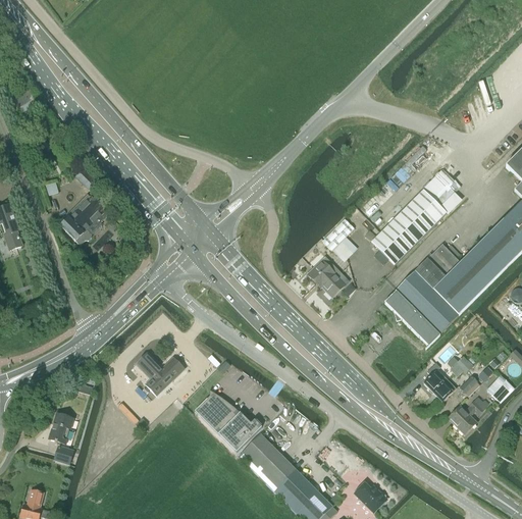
[(402,319),(428,346),(439,334),(439,333),(521,250),(521,149),(505,166),(521,183),(514,190),(521,197),(521,199),(460,262),(441,244),(395,291),(383,302),(394,311),(396,320),(402,319)]
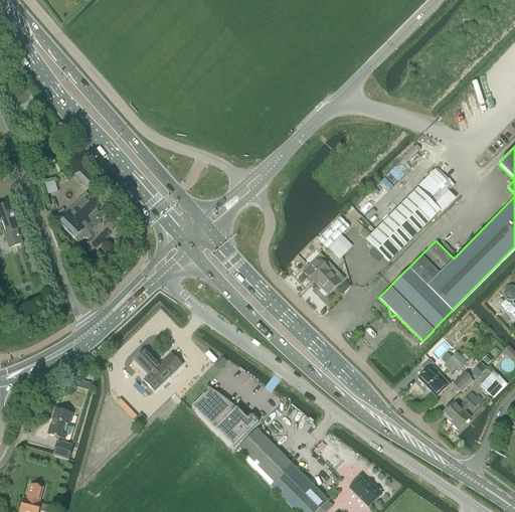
[(88,187),(97,178),(83,165),(74,174),(88,187)]
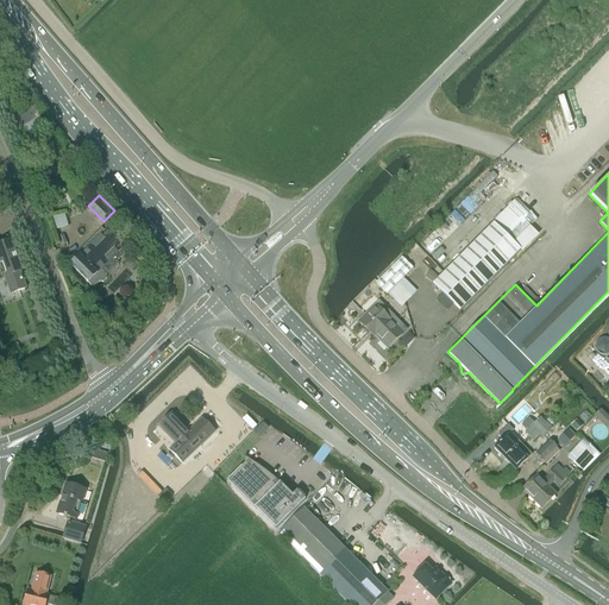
[(433,281),(459,308),(520,247),(493,221),(433,281)]
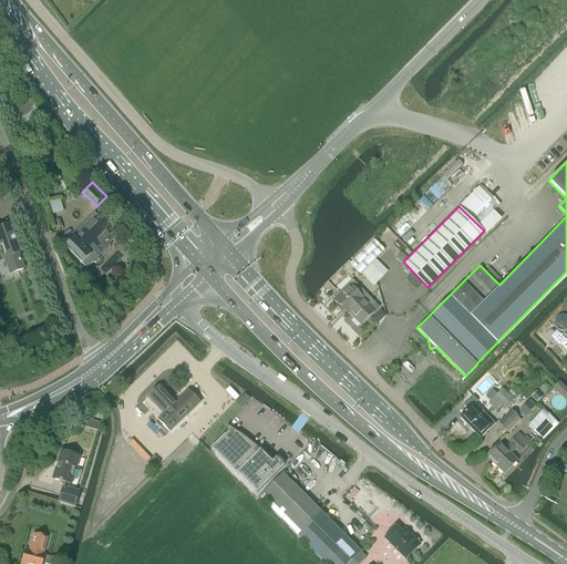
[(74,236),(65,245),(81,260),(82,260),(86,266),(92,260),(95,260),(99,257),(99,253),(94,248),(104,238),(106,241),(111,241),(115,235),(115,231),(113,228),(98,213),(74,236)]
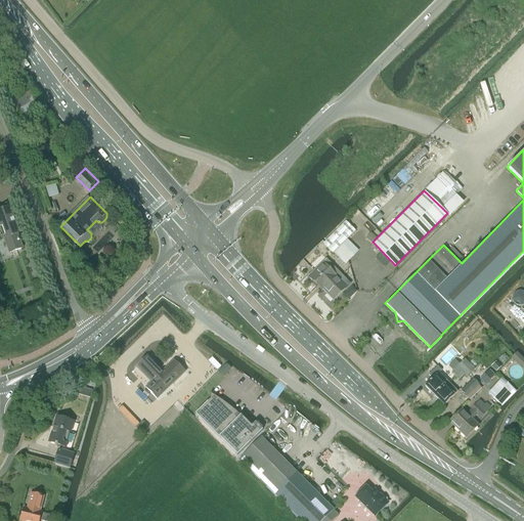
[(0,222),(0,224),(2,223),(6,234),(4,235),(9,250),(22,246),(16,231),(18,230),(9,206),(0,208),(0,222)]
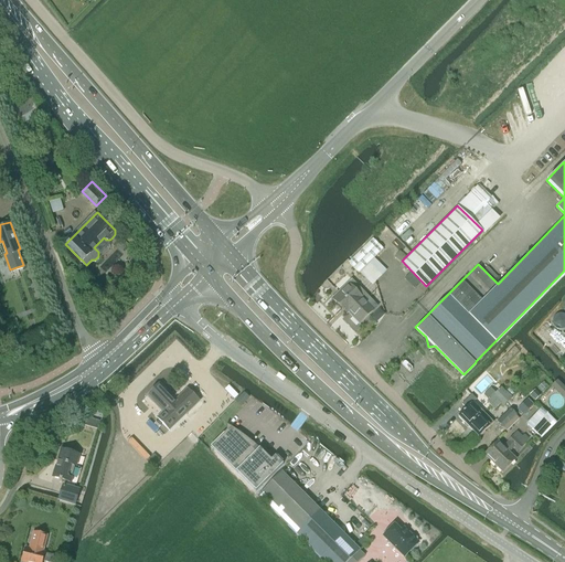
[(386,243),(392,237),(382,228),(377,233),(386,243)]
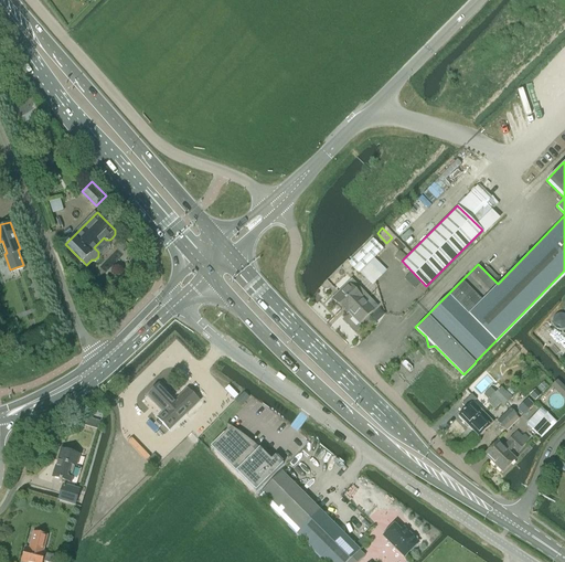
[(359,271),(369,261),(374,255),(383,246),(373,236),(348,261),(359,271)]
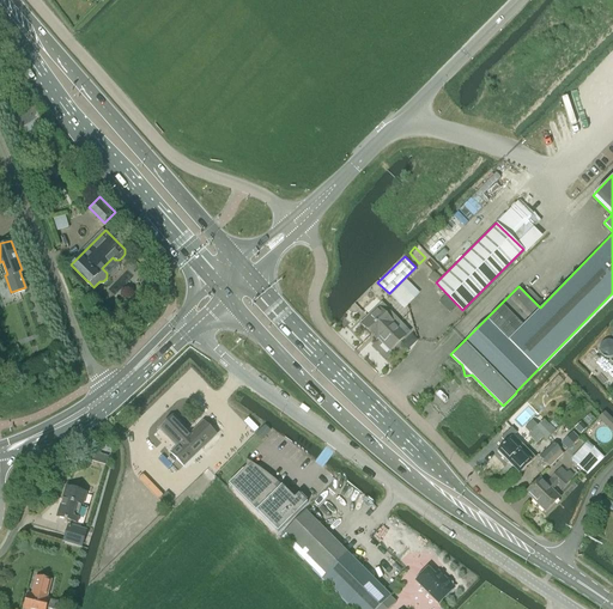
[(419,290),(406,276),(400,282),(413,296),(419,290)]
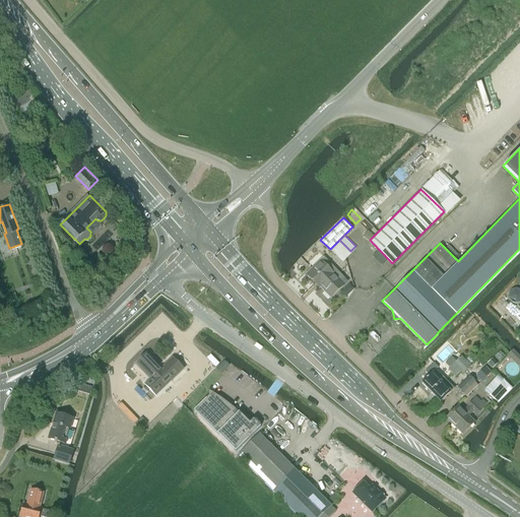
[(320,259),(306,272),(315,281),(317,278),(325,287),(324,288),(330,296),(343,282),(340,279),(344,275),(328,259),(324,263),(321,259),(325,255),(324,254),(323,254),(324,255),(320,259)]
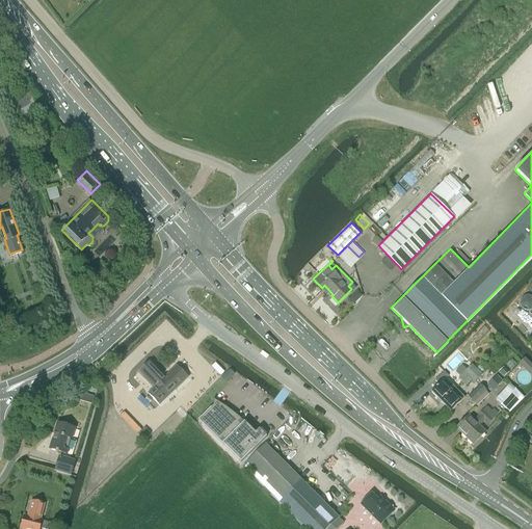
[(159,402),(187,375),(177,364),(165,375),(150,359),(138,370),(154,386),(149,391),(159,402)]
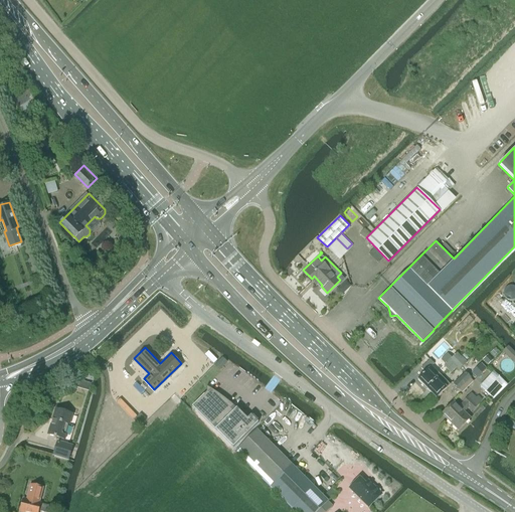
[(445,361),(444,363),(447,366),(461,353),(457,350),(452,355),(445,361)]
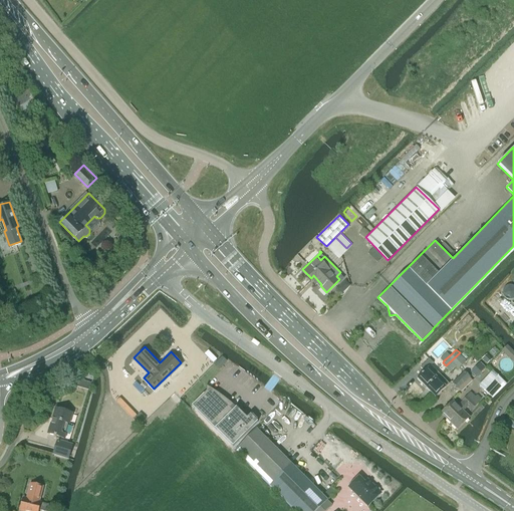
[(460,352),(446,365),(450,369),(455,364),(457,366),(465,358),(460,352)]
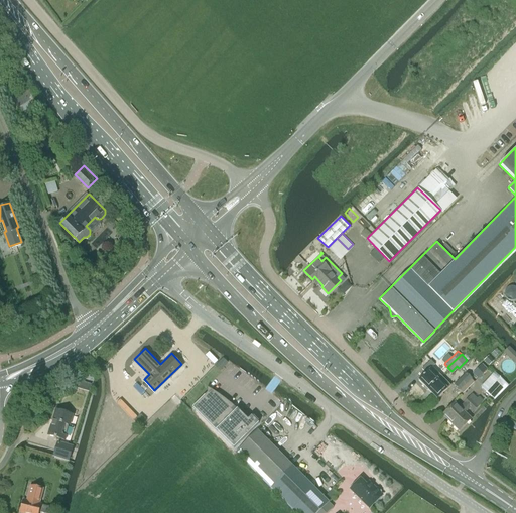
[(425,371),(418,378),(427,387),(441,374),(432,364),(434,362),(430,358),(421,366),(425,371)]
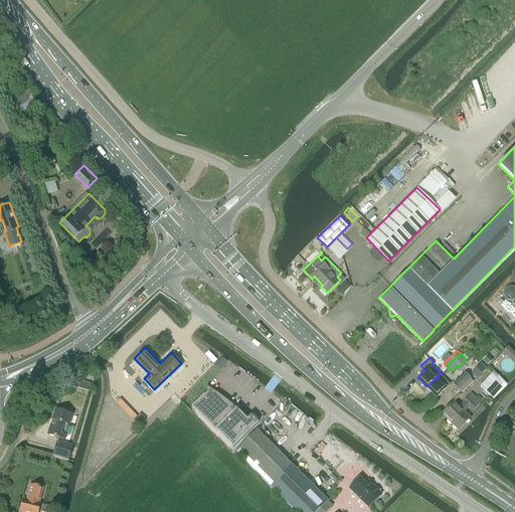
[(453,382),(461,390),(473,379),(470,376),(470,375),(465,370),(453,382)]
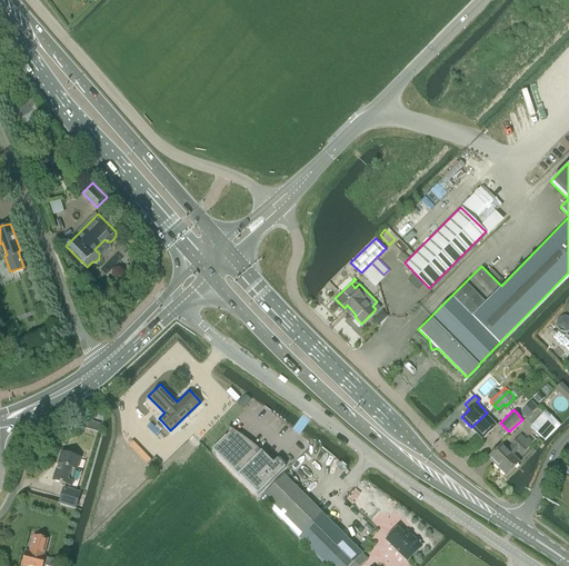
[(543,409),(530,425),(542,436),(545,438),(559,424),(557,423),(543,409)]
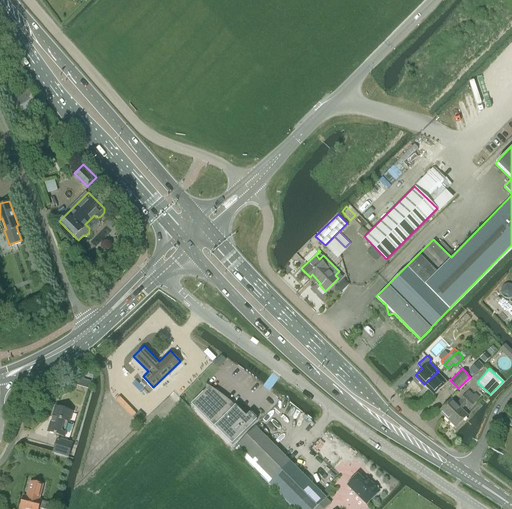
[(438,371),(424,384),(433,394),(447,380),(444,377),(438,371)]
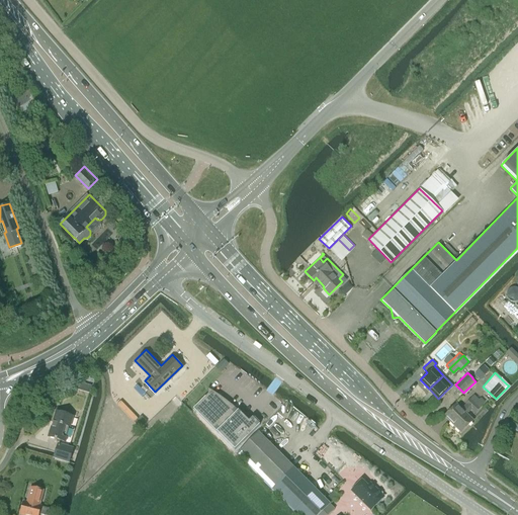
[(206,387),(207,392),(192,407),(234,448),(259,423),(251,416),(250,417),(248,414),(243,414),(226,398),(206,387)]
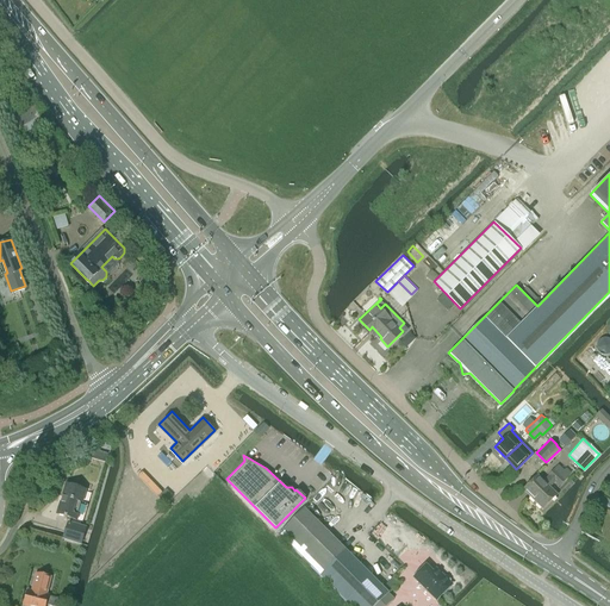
[(558,463),(547,474),(549,476),(548,478),(552,481),(553,480),(559,485),(568,474),(558,463)]
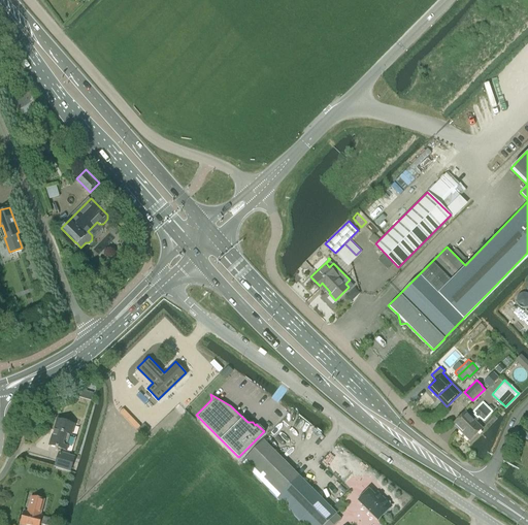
[(469,438),(482,427),(474,420),(477,417),(474,414),(471,417),(465,409),(453,422),(469,438)]
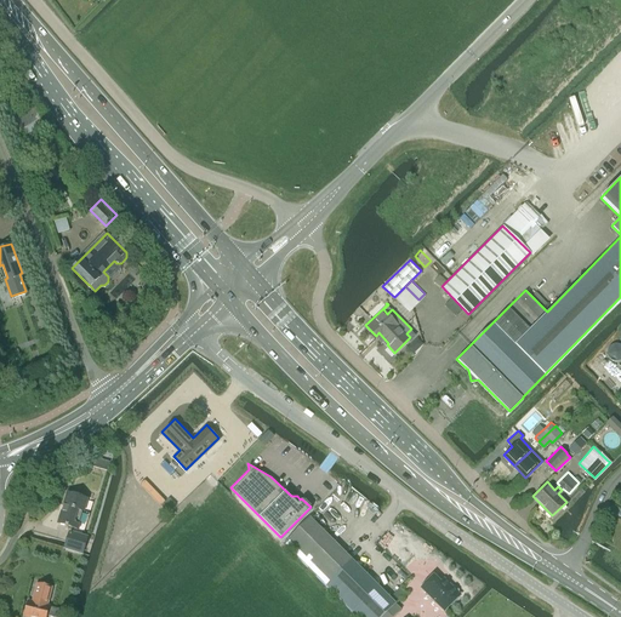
[(78,526),(86,497),(68,491),(58,520),(78,526)]
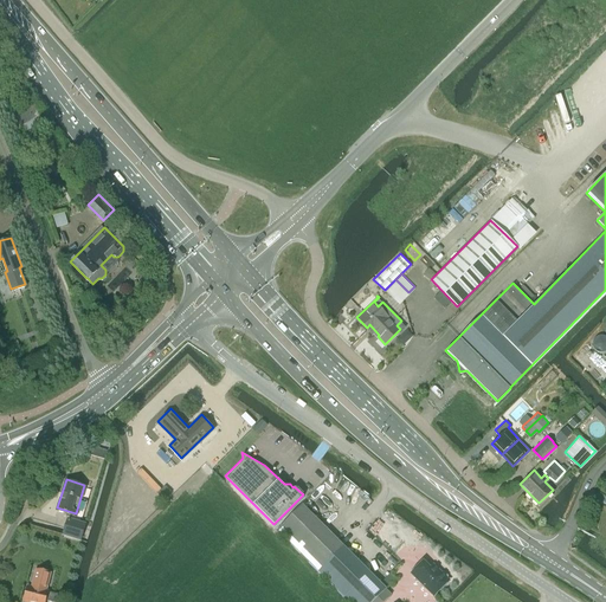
[(302,503),(287,518),(277,528),(350,601),(381,601),(392,593),(302,503)]
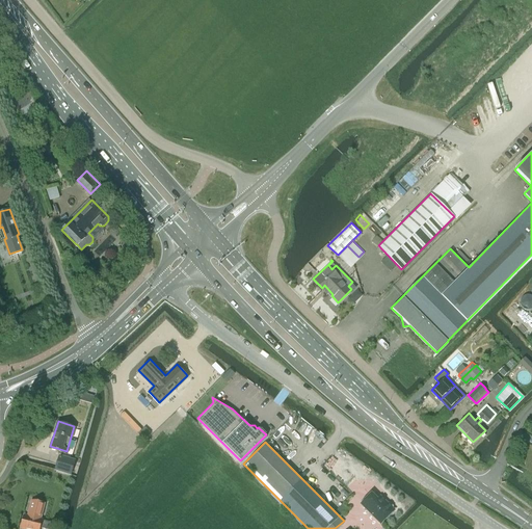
[(55,469),(71,472),(75,458),(59,454),(55,469)]
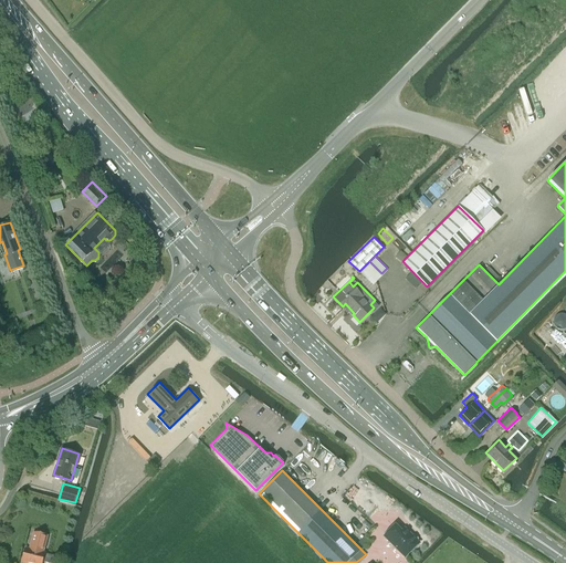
[(405,527),(401,529),(395,523),(384,533),(405,554),(419,541),(418,540),(418,537),(415,533),(411,533),(410,532),(409,533),(404,528),(405,527)]
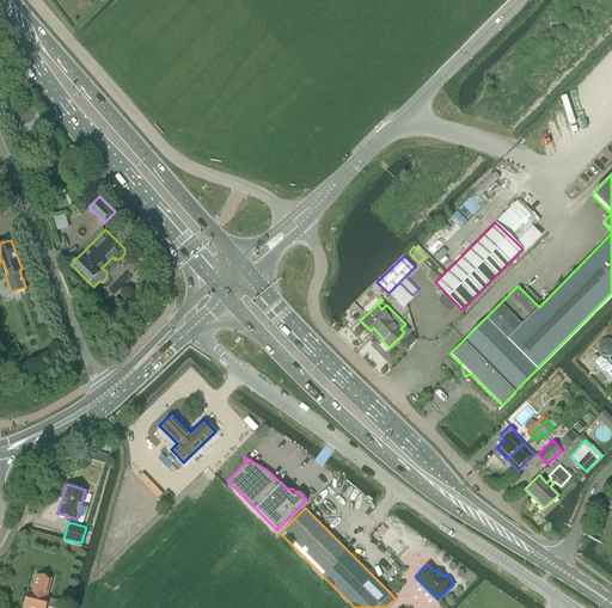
[(28,590),(24,605),(37,607),(44,607),(46,605),(56,607),(59,599),(48,595),(46,595),(50,576),(36,573),(32,591),(28,590)]
